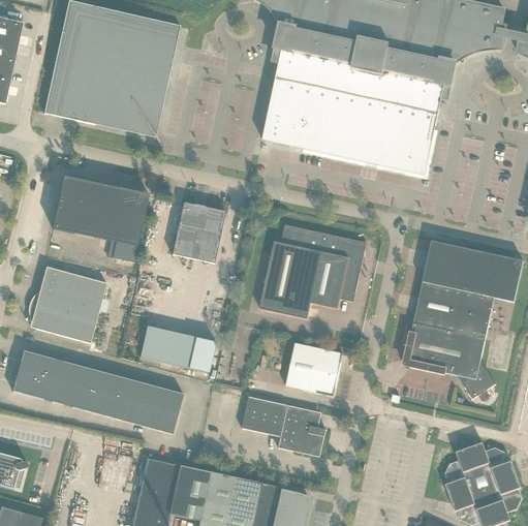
[(165,86),(179,24),(67,0),(42,112),(94,123),(95,117),(146,128),(151,124),(160,84),(165,86)]
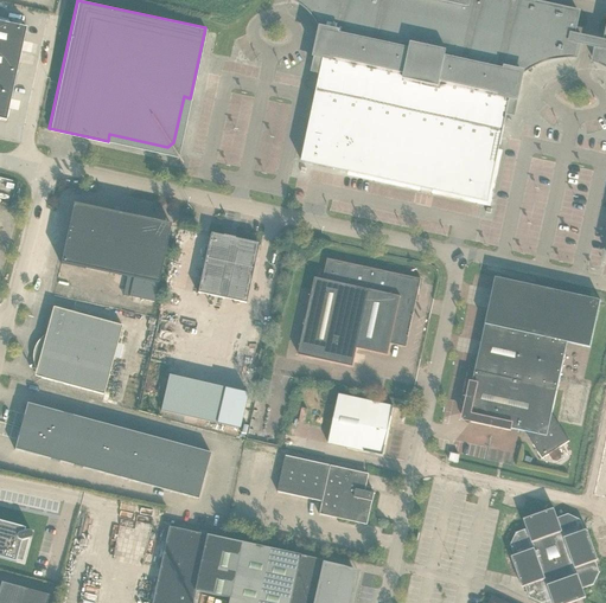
[(434,188),(486,199),(498,147),(509,95),(516,96),(521,71),(524,69),(529,65),(534,63),(538,61),(543,58),(548,57),(554,56),(559,55),(563,55),(569,55),(575,55),(579,40),(580,40),(581,36),(572,33),(578,10),(533,0),(299,0),(301,2),(306,5),(313,12),(317,17),(319,21),(321,27),(316,53),(323,55),(300,159),(434,188)]
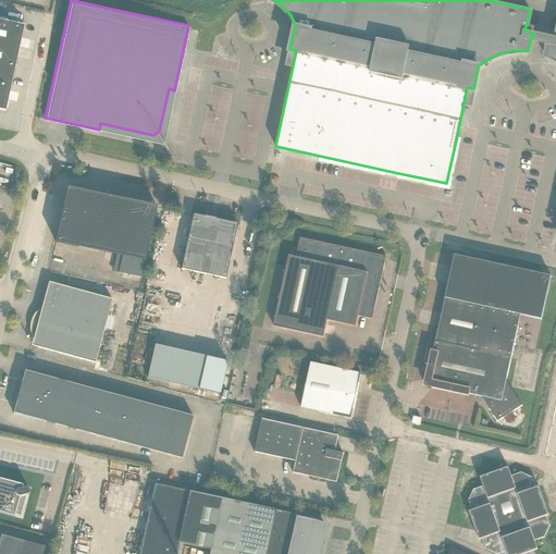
[(0,107),(2,108),(21,23),(0,17),(0,107)]
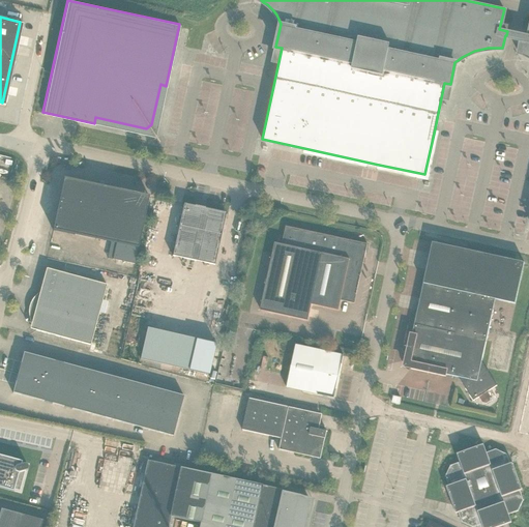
[(528,27),(527,35),(520,33),(519,38),(520,38),(518,51),(522,53),(526,55),(528,56),(528,27)]
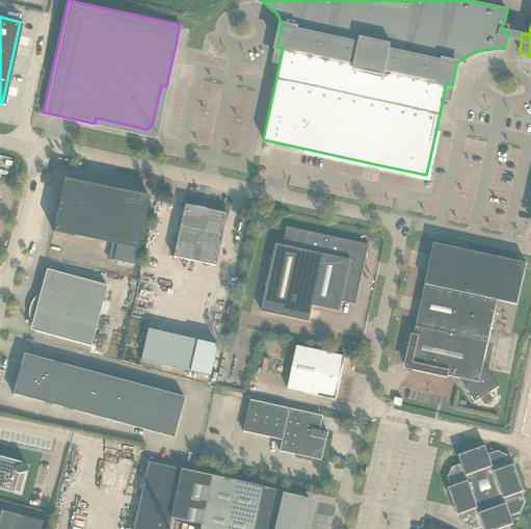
[(134,262),(149,194),(63,176),(52,228),(115,241),(112,258),(134,262)]
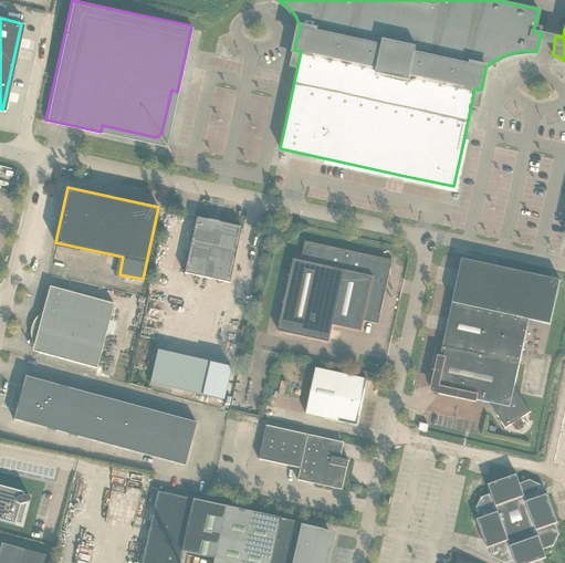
[(228,280),(240,225),(196,216),(184,270),(228,280)]
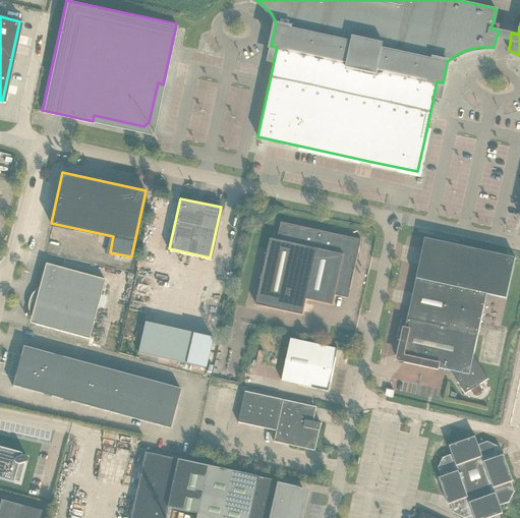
[(356,255),(360,237),(280,220),(276,237),(270,236),(254,302),(301,312),(305,296),(332,302),(334,292),(343,294),(351,254),(356,255)]
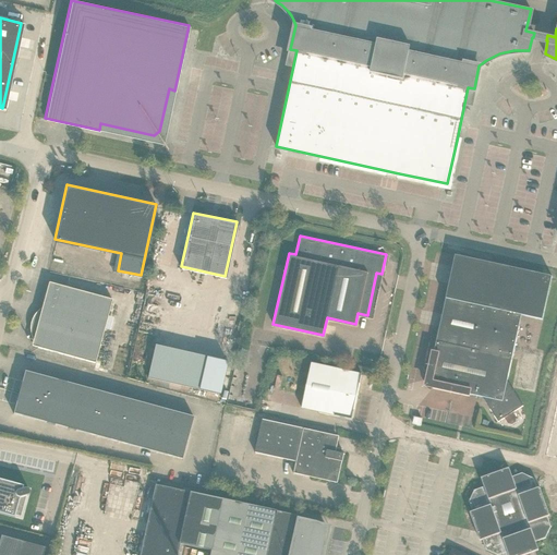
[(455,252),(426,382),(481,394),(497,419),(503,415),(507,421),(511,422),(515,420),(516,415),(511,410),(522,403),(506,378),(518,323),(509,310),(542,317),(551,274),(455,252)]
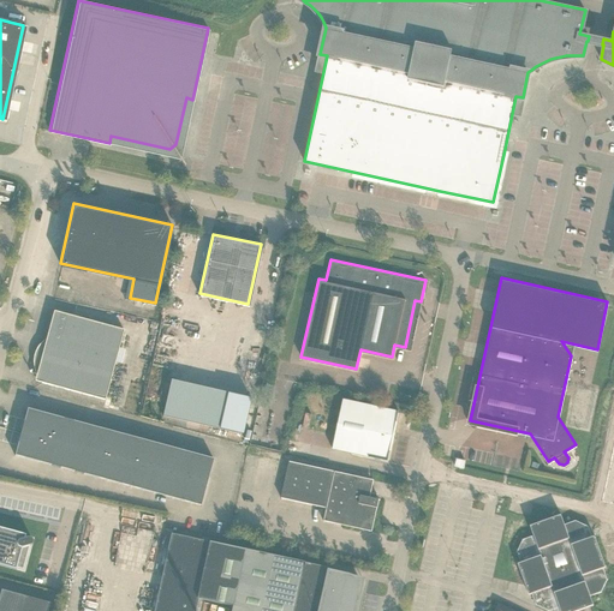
[(103,397),(123,327),(53,309),(45,336),(42,337),(40,340),(37,342),(36,345),(34,348),(33,352),(33,355),(33,360),(33,364),(34,367),(35,371),(34,378),(103,397)]
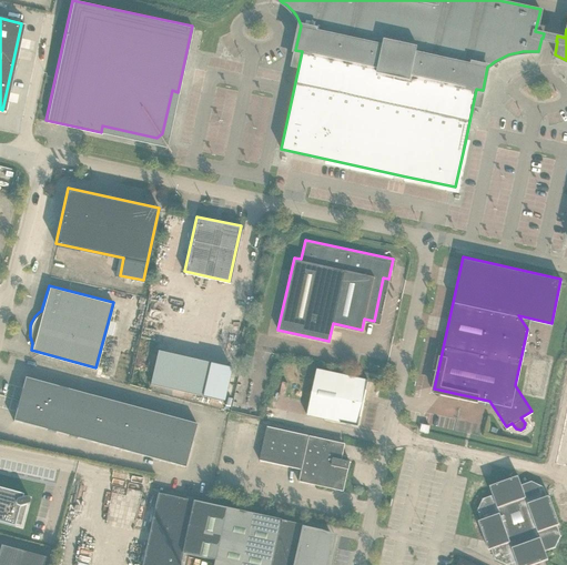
[(232,365),(158,350),(151,383),(224,399),(232,365)]
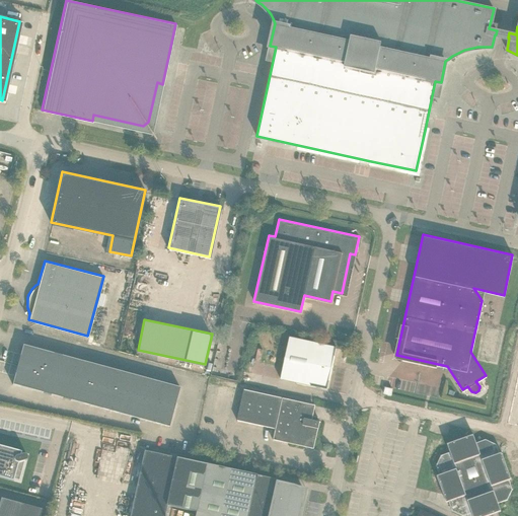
[(325,387),(335,346),(289,336),(280,377),(325,387)]
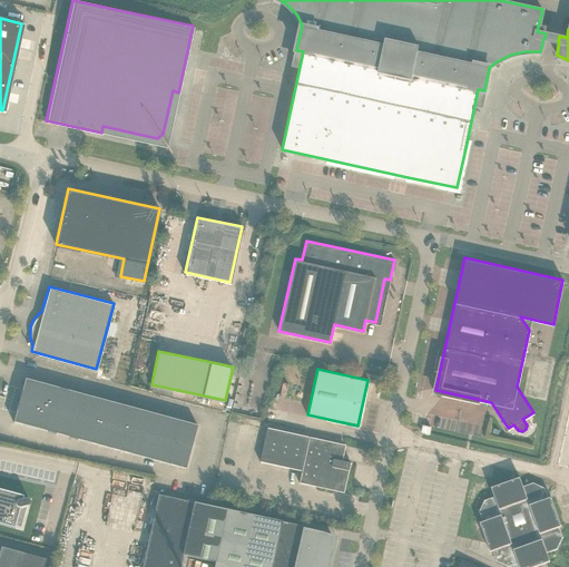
[(12,420),(184,467),(195,423),(23,377),(12,420)]
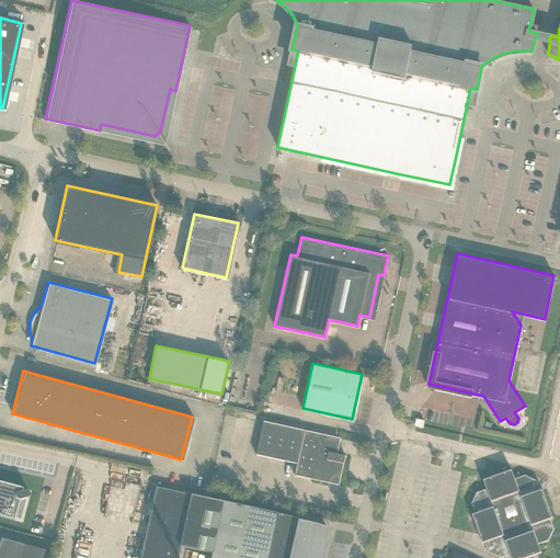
[(343,462),(345,454),(334,451),(338,435),(263,419),(255,453),(296,462),(294,473),(338,482),(342,460),(343,462)]
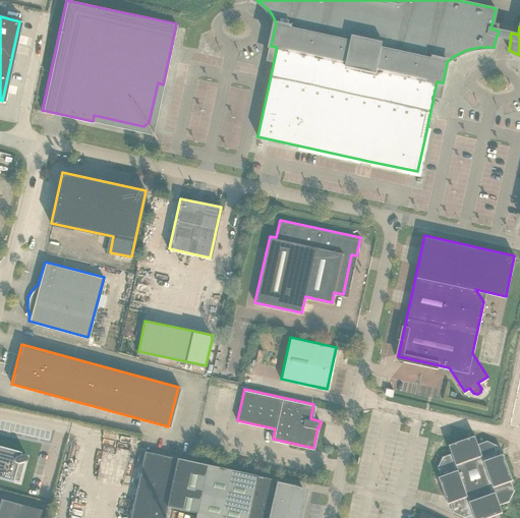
[(481,517),(502,511),(499,503),(508,500),(513,488),(510,479),(512,478),(503,452),(501,453),(498,444),(486,439),(477,442),(474,435),(448,444),(451,452),(442,455),(437,466),(440,475),(438,475),(447,502),(450,501),(453,511),(463,516),(468,514),(469,517),(440,517),(421,509),(416,517),(481,517)]
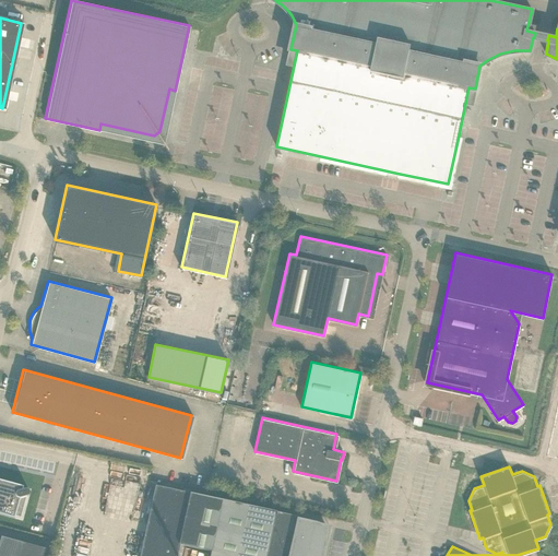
[(19,488),(20,485),(0,480),(0,509),(20,516),(26,494),(26,493),(27,493),(27,492),(28,492),(28,491),(28,489),(28,488),(27,487),(26,487),(26,486),(25,486),(24,486),(19,488)]
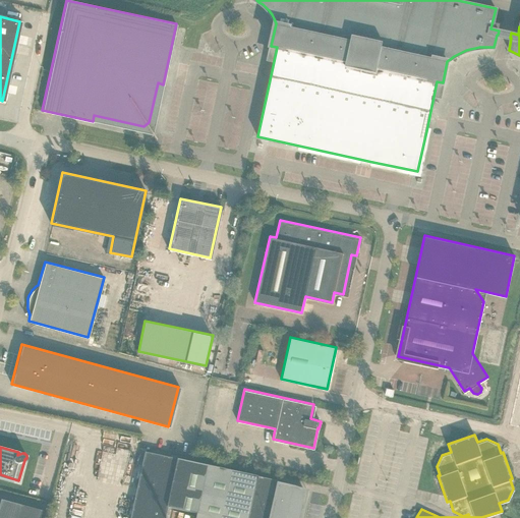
[(143,450),(128,517),(163,517),(166,506),(195,512),(193,517),(297,517),(304,491),(276,483),(277,479),(143,450)]
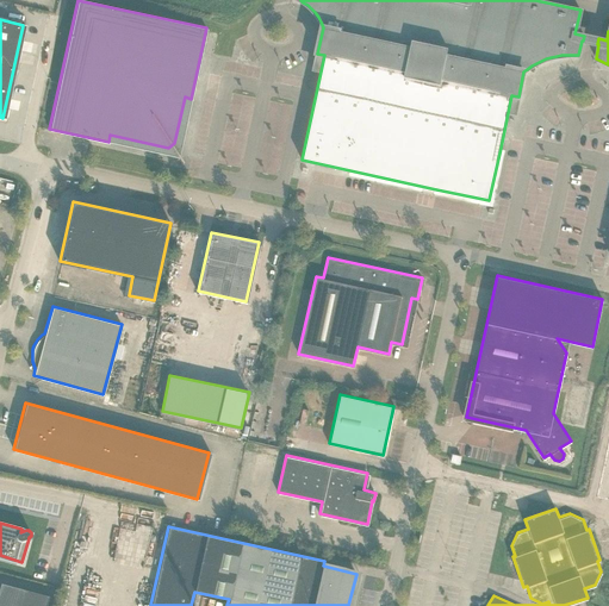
[(0,605),(44,605),(48,595),(0,581),(0,605)]
